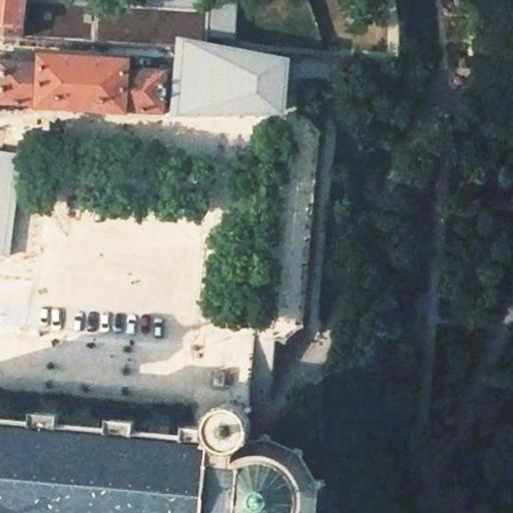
[(0,0),(0,36),(24,38),(176,47),(177,42),(207,43),(207,37),(235,39),(237,2),(208,0),(0,0)]
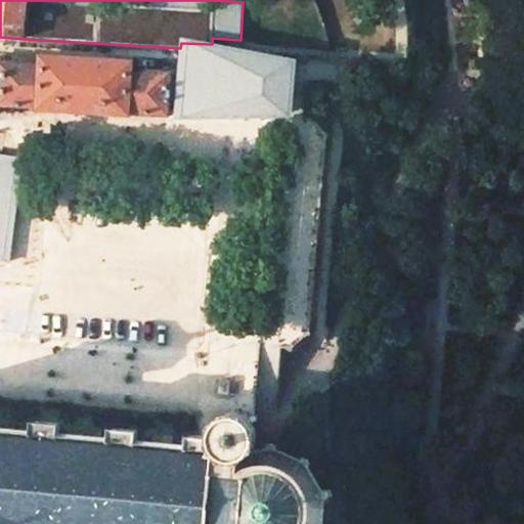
[(212,44),(181,43),(180,48),(174,117),(292,119),(298,58),(212,44)]
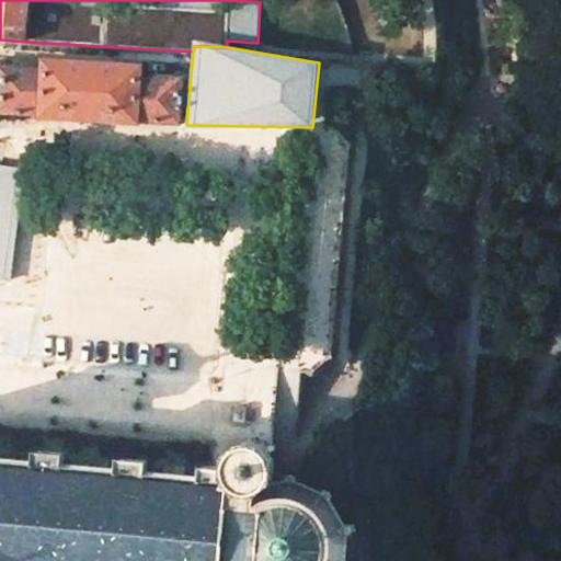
[(43,66),(0,63),(0,112),(43,115),(44,107),(134,113),(134,121),(181,125),(184,77),(139,72),(139,64),(44,55),(43,66)]
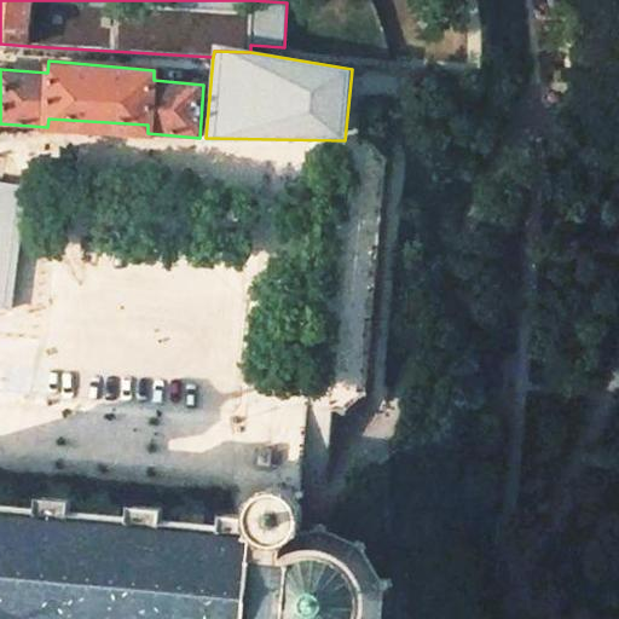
[(27,185),(0,181),(0,307),(10,310),(12,310),(27,185)]
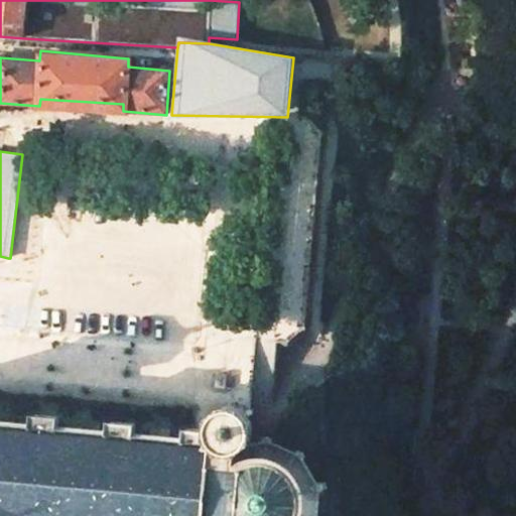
[(216,372),(215,388),(226,389),(227,373),(216,372)]
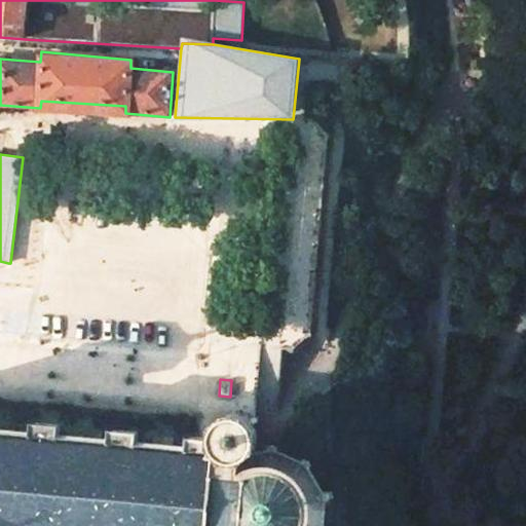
[(245,460),(255,453),(257,429),(245,416),(227,414),(213,425),(213,438),(212,449),(225,459),(245,460)]
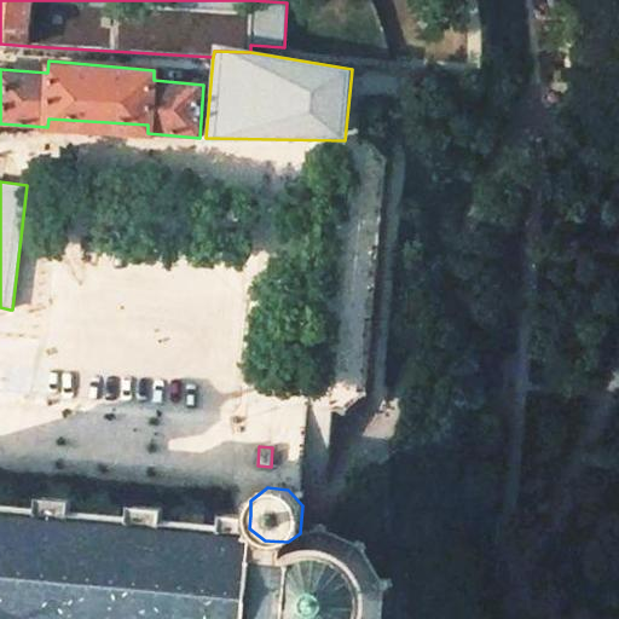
[(377,618),(380,588),(393,584),(391,578),(386,578),(385,577),(380,578),(363,550),(366,547),(359,541),(356,544),(325,532),(325,526),(316,525),(316,530),(300,533),(288,542),(265,541),(249,528),(250,515),(224,514),(223,525),(161,520),(162,508),(133,505),(132,518),(70,512),(70,499),(41,497),(40,509),(0,504),(0,618),(377,618)]
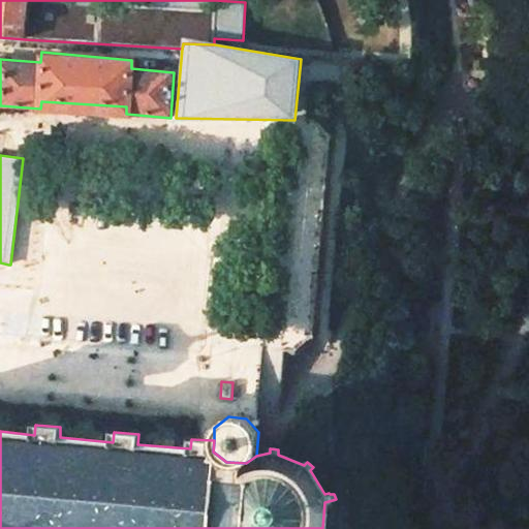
All buildings are outlined.
